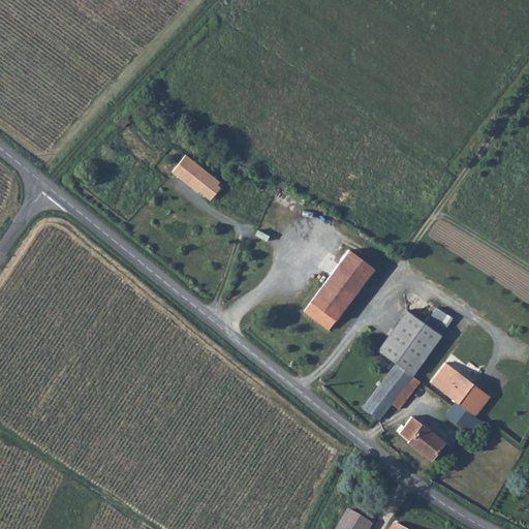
[(185,154),(172,170),(192,187),(193,186),(207,196),(209,194),(212,196),(220,186),(213,181),(215,178),(185,154)]
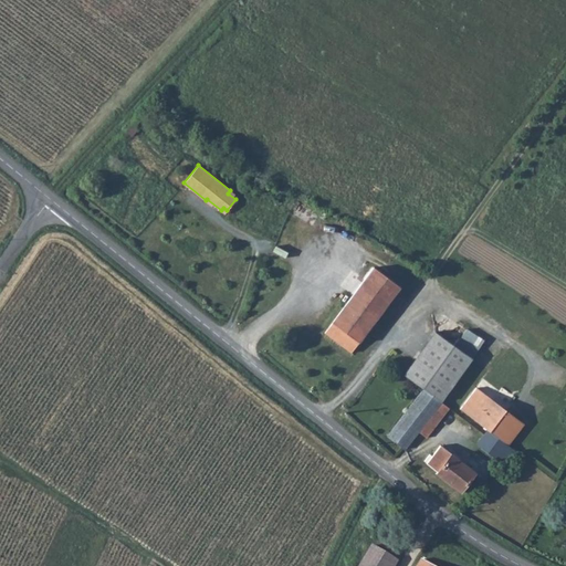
[(370,268),(324,332),(352,352),(398,289),(370,268)]
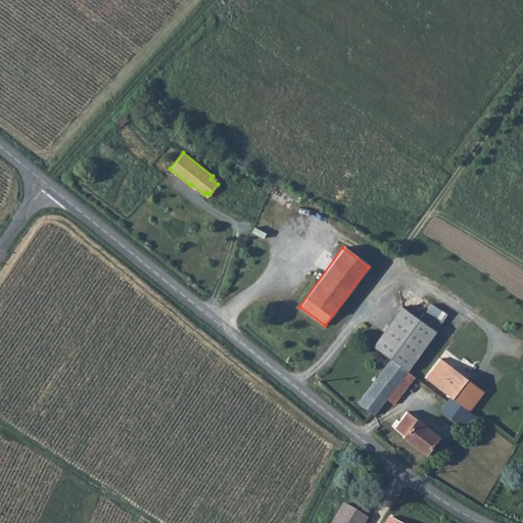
[(433,329),(434,330),(444,316),(430,305),(420,321),(433,329)]
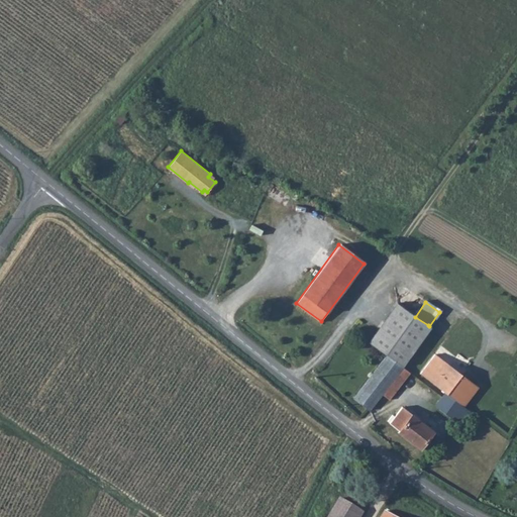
[(397,303),(368,342),(385,354),(400,367),(428,325),(415,317),(397,303)]
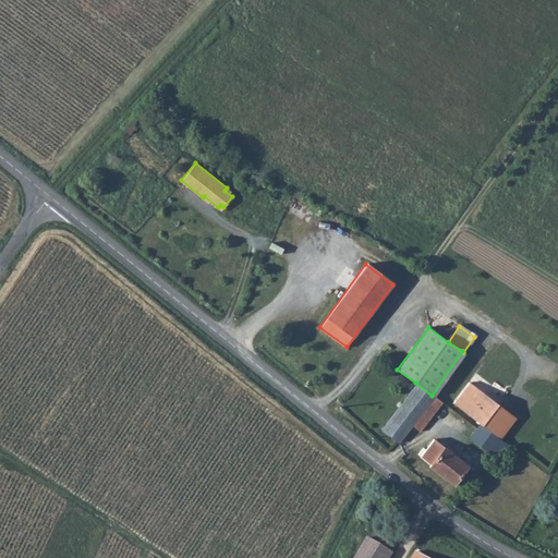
[(415,383),(380,428),(399,443),(411,425),(419,431),(440,401),(432,396),(415,383)]
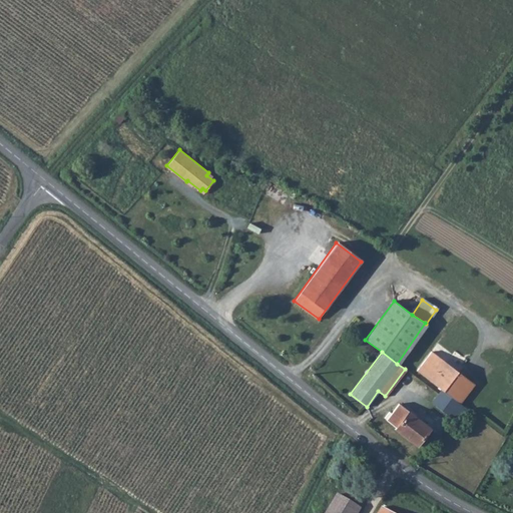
[(416,371),(442,391),(456,373),(457,372),(430,352),(416,371)]
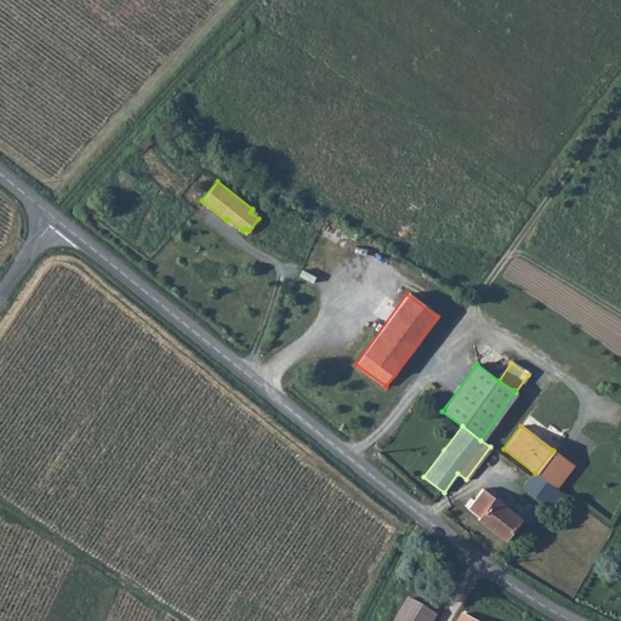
[(535,473),(523,490),(542,505),(554,489),(571,467),(552,451),(535,473)]
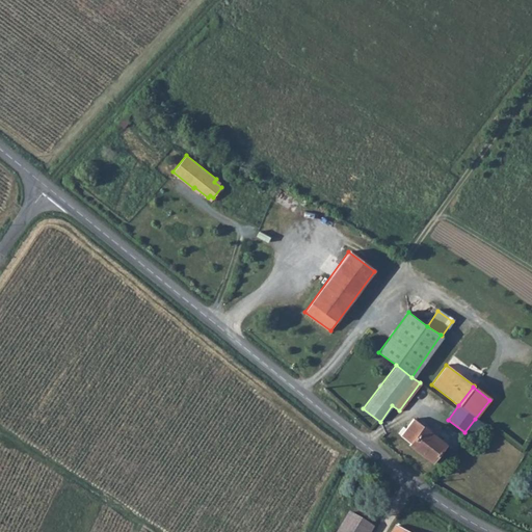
[(414,419),(401,434),(410,443),(409,445),(431,461),(444,443),(414,419)]
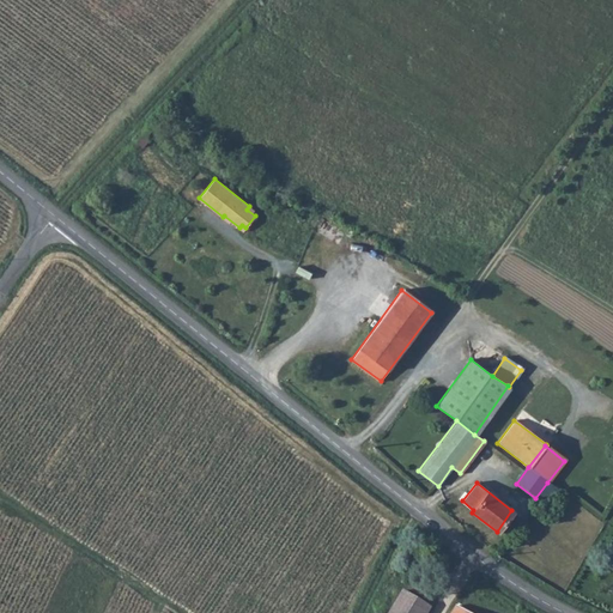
[(547,483),(535,498),(545,507),(558,491),(547,483)]
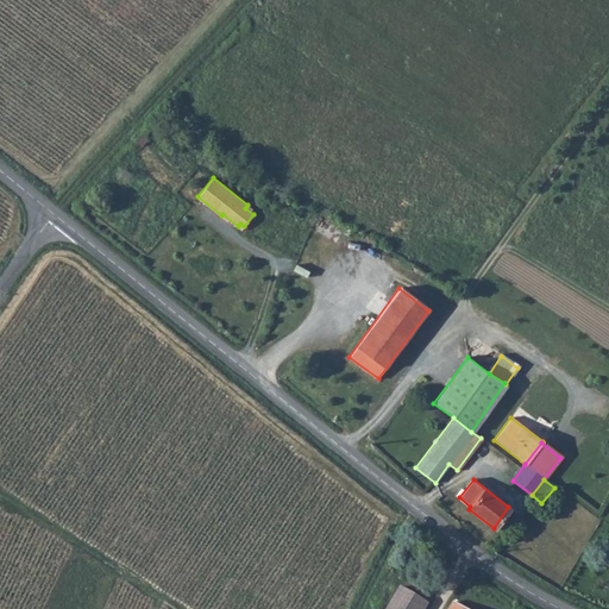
[(401,586),(385,608),(412,608),(413,608),(414,608),(421,600),(401,586)]
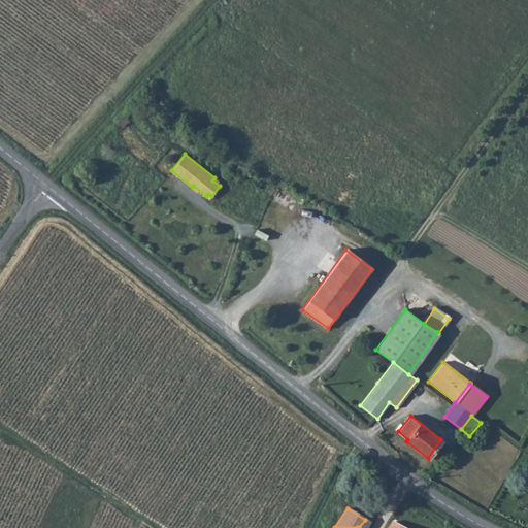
All buildings are outlined.
